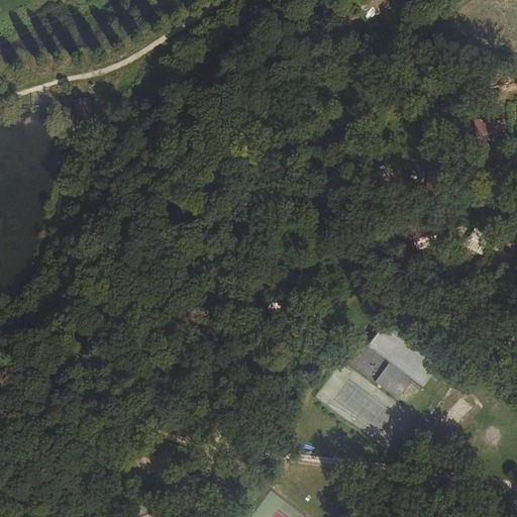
[(393,6),(389,0),(368,0),(359,6),(369,21),(393,6)]
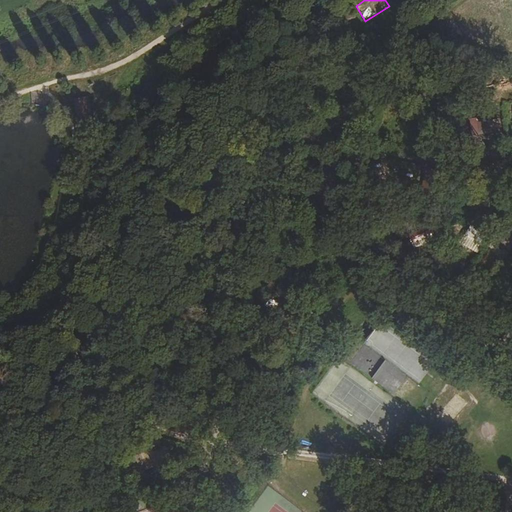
[(494,0),(492,6),(502,10),(505,3),(497,0),(494,0)]
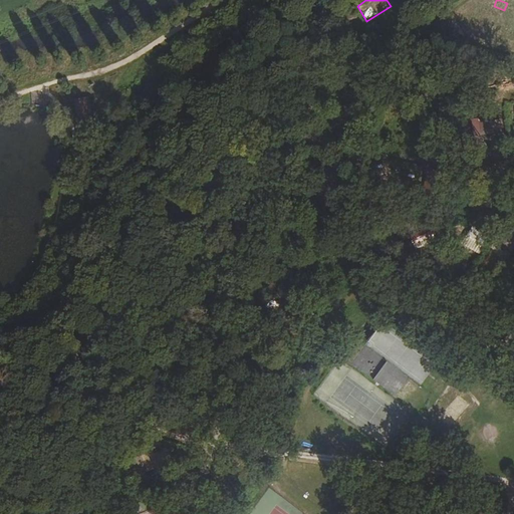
[(489,241),(470,229),(462,244),(480,255),(489,241)]
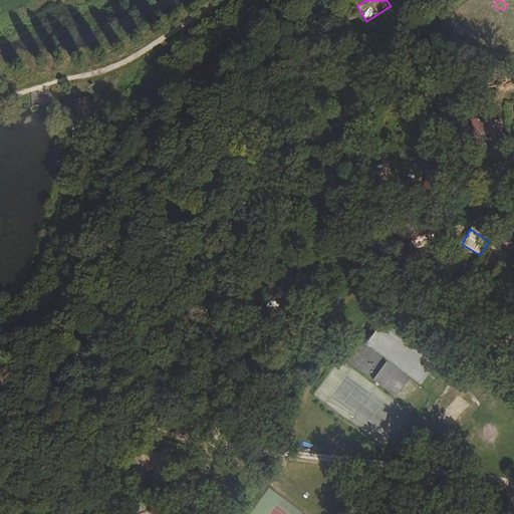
[(372,380),(396,396),(408,377),(384,362),(372,380)]
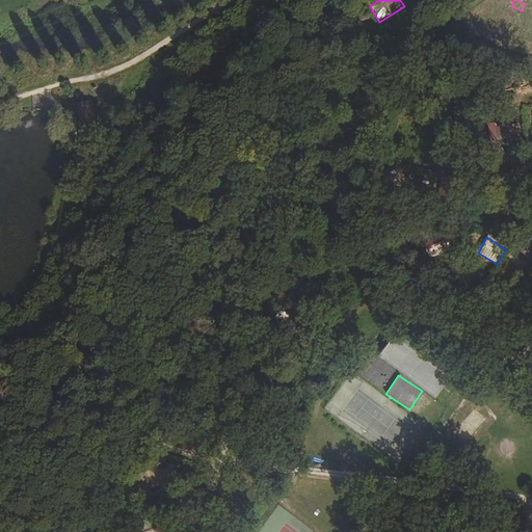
[(441,394),(444,380),(430,377),(427,391),(441,394)]
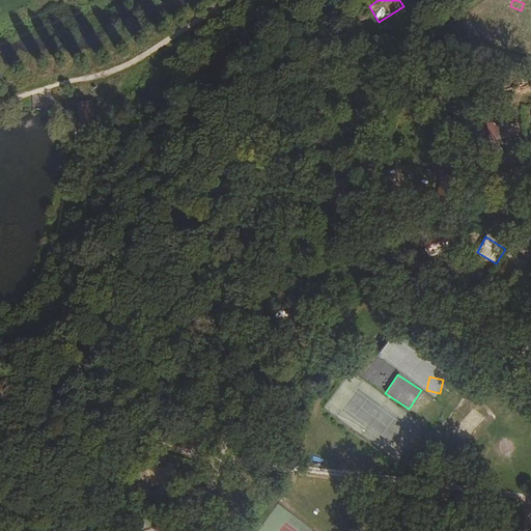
[(236,456),(238,447),(230,446),(230,448),(228,448),(228,453),(229,453),(229,455),(236,456)]
